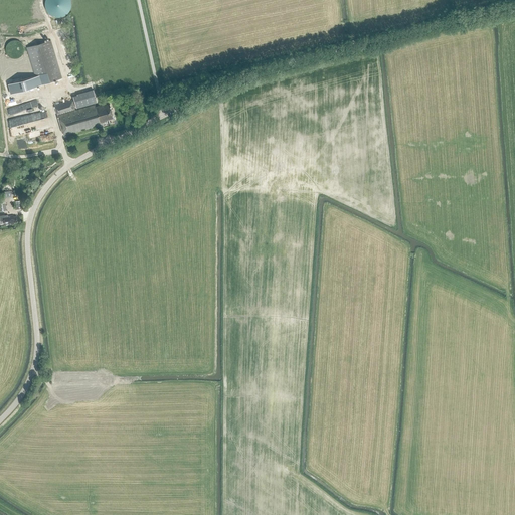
[(46,0),(47,12),(57,16),(67,16),(69,9),(69,0),(46,0)]
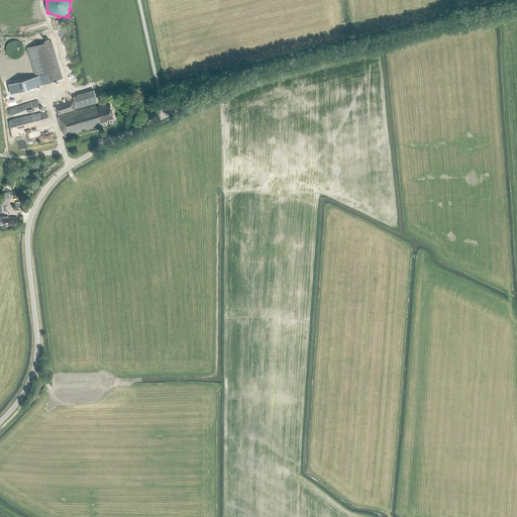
[(63,79),(50,40),(26,47),(38,86),(63,79)]
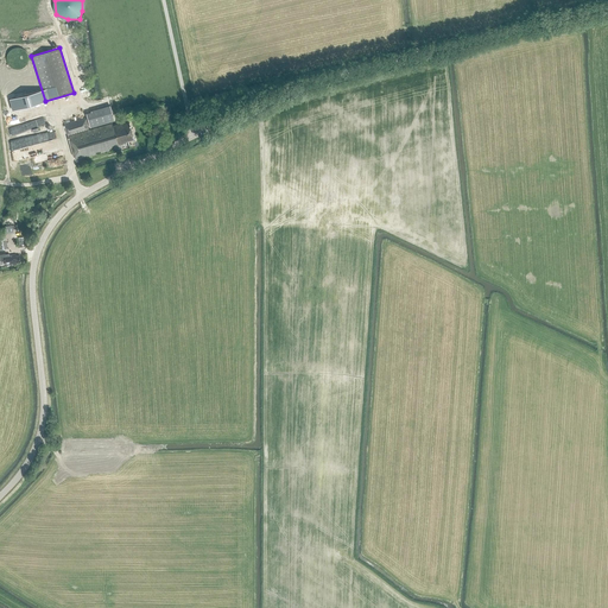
[(103,107),(87,112),(92,127),(108,122),(103,107)]
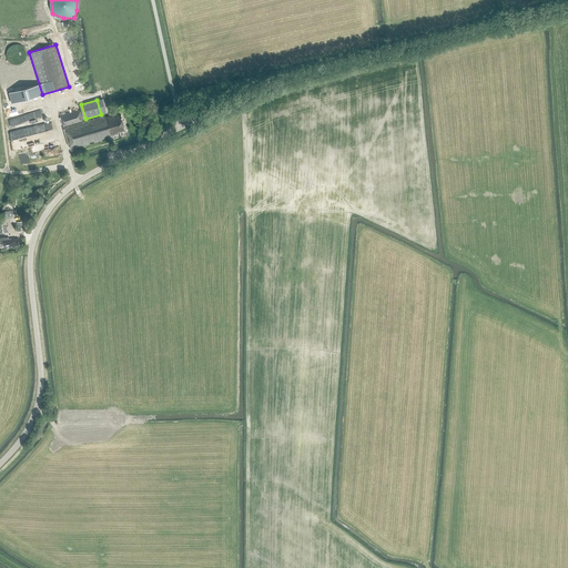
[(7,118),(9,127),(29,122),(26,110),(7,114),(8,118),(7,118)]
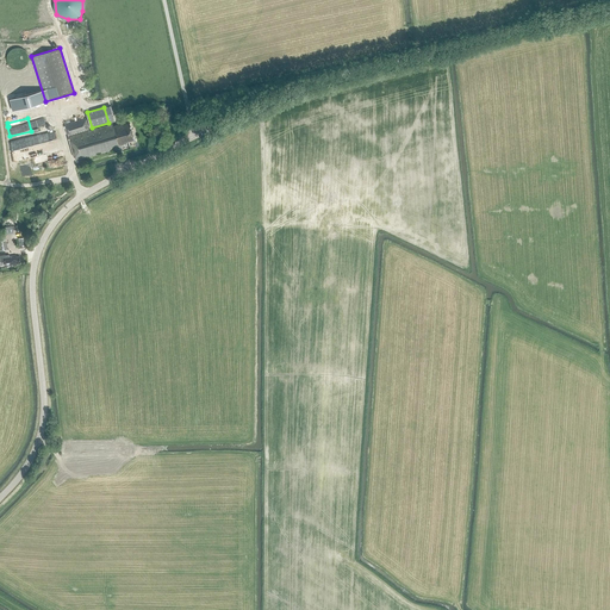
[(113,125),(112,123),(111,124),(88,130),(86,118),(64,124),(75,161),(119,148),(119,145),(126,143),(126,141),(134,139),(135,138),(134,136),(130,123),(122,125),(122,124),(113,125)]
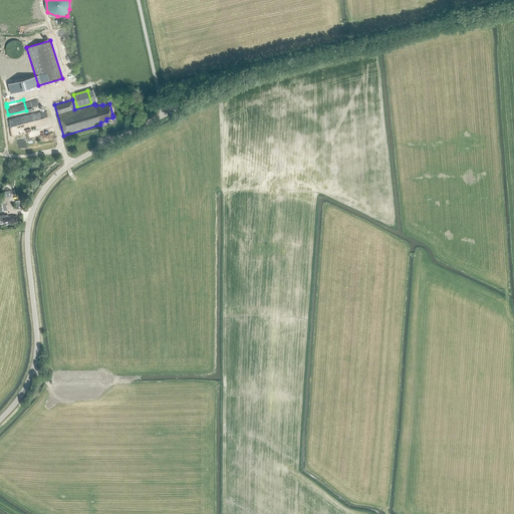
[(22,127),(10,129),(11,136),(23,135),(22,127)]
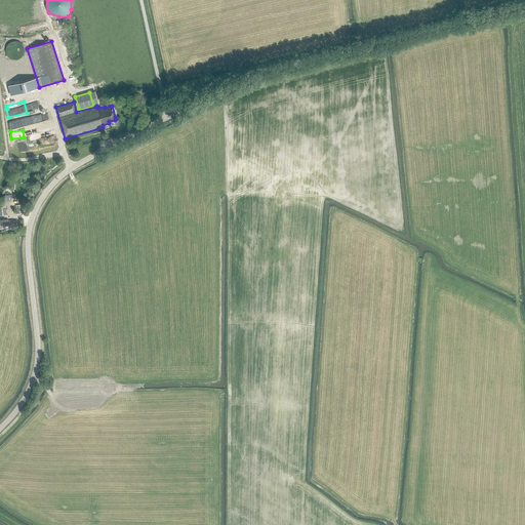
[(4,220),(4,217),(0,217),(0,225),(0,227),(4,226),(5,230),(13,229),(12,227),(17,227),(16,220),(13,221),(13,219),(8,220),(8,219),(4,220)]
